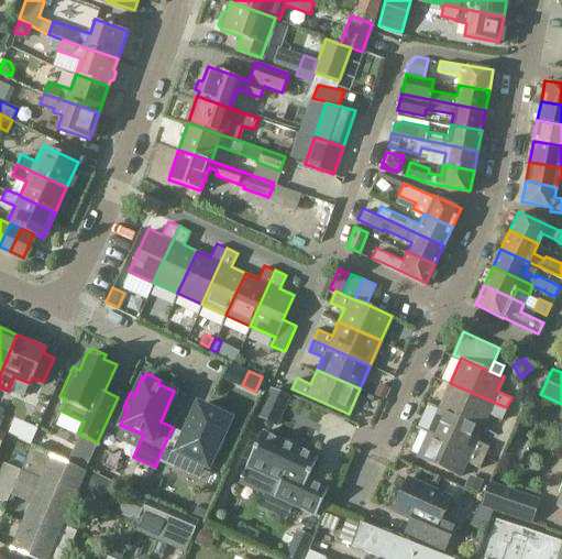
[(383,397),(388,385),(379,381),(374,393),(383,397)]
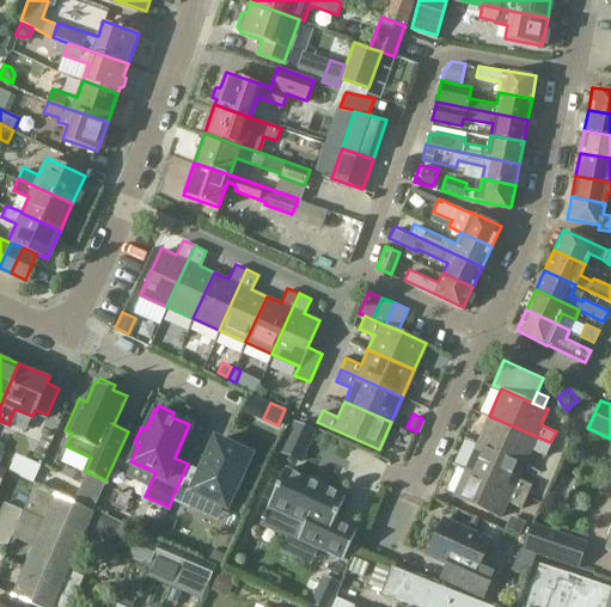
[(489,416),(477,442),(524,463),(530,448),(545,454),(550,442),(489,416)]
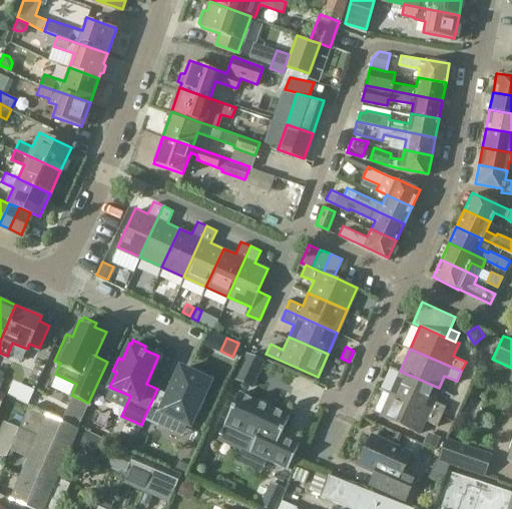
[(251,385),(263,361),(246,353),(235,377),(251,385)]
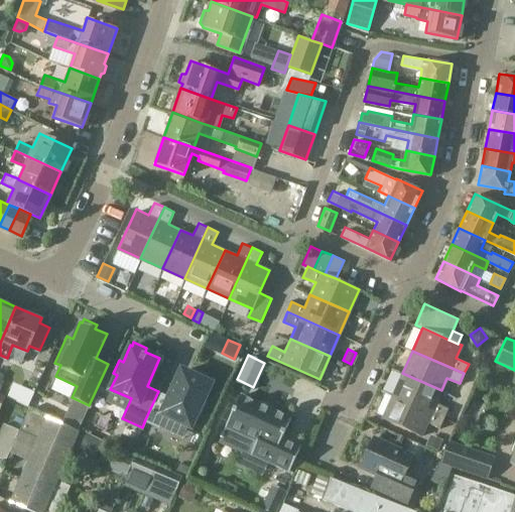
[(158,391),(145,419),(158,425),(163,413),(190,425),(197,412),(201,413),(207,400),(204,399),(211,382),(205,379),(207,375),(194,369),(191,373),(181,368),(168,396),(158,391)]
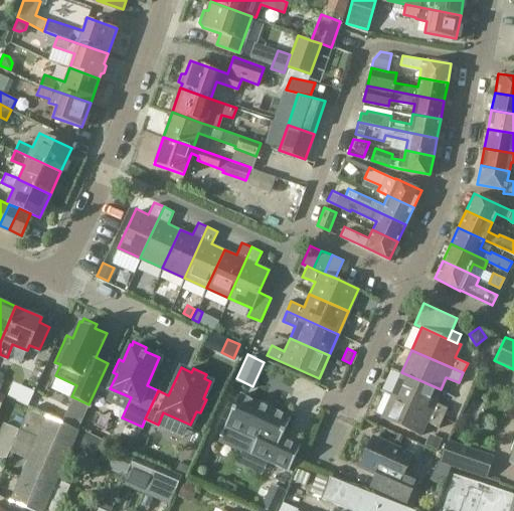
[(401,372),(392,393),(444,416),(448,407),(435,401),(441,389),(401,372)]
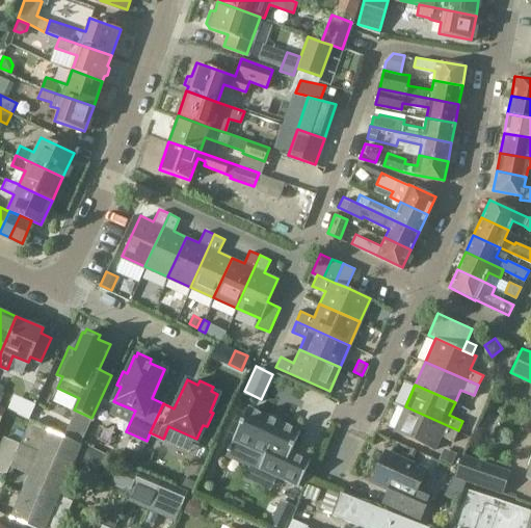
[(247,406),(230,444),(229,444),(227,448),(228,449),(226,454),(259,469),(260,467),(298,485),(310,459),(291,450),(300,430),(247,406)]
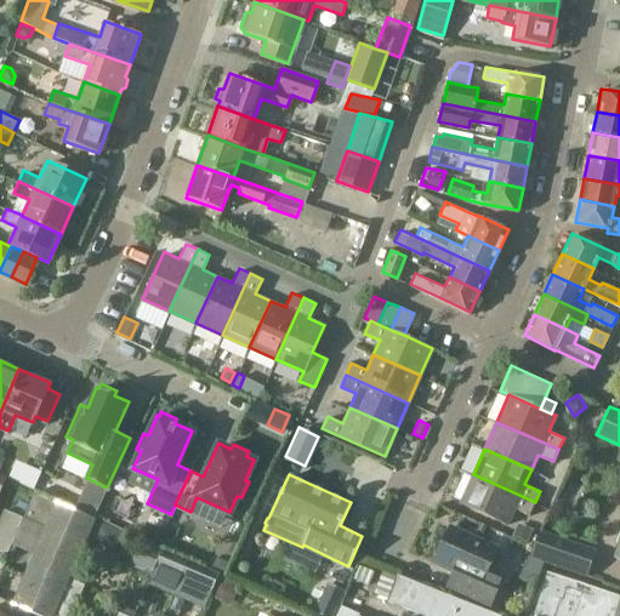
[(535,502),(473,474),(461,502),(507,523),(515,507),(529,514),(535,502)]
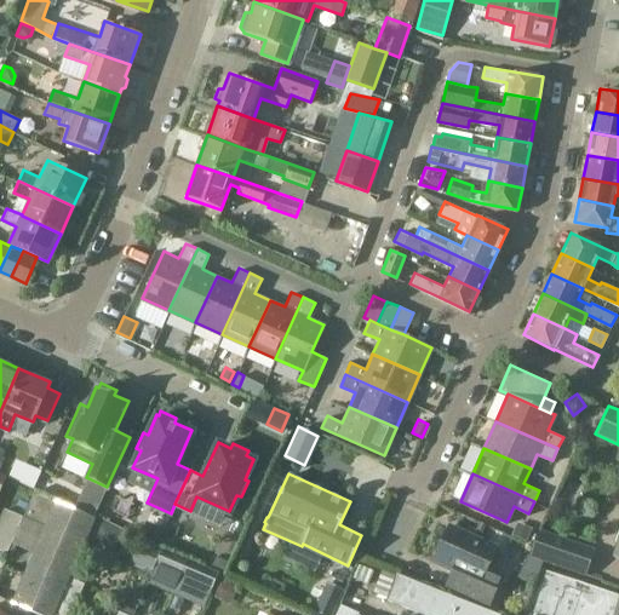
[(12,542),(33,552),(11,602),(19,605),(40,614),(51,614),(74,565),(86,535),(95,517),(34,490),(23,516),(12,542)]
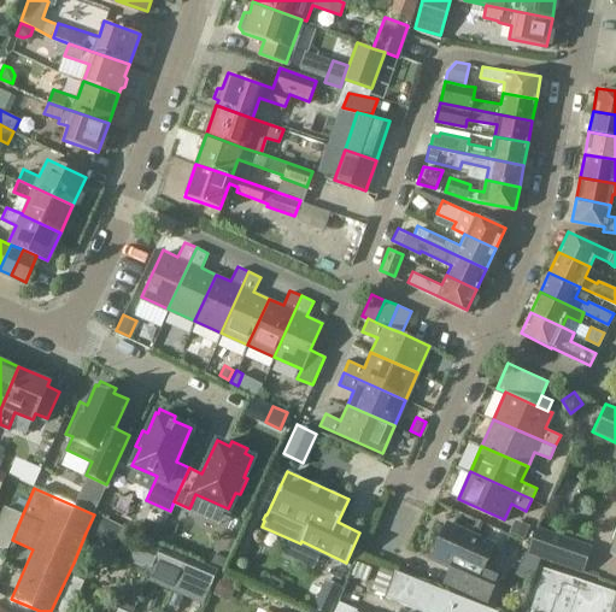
[(0,546),(7,549),(12,540),(23,513),(5,506),(0,517),(0,546)]
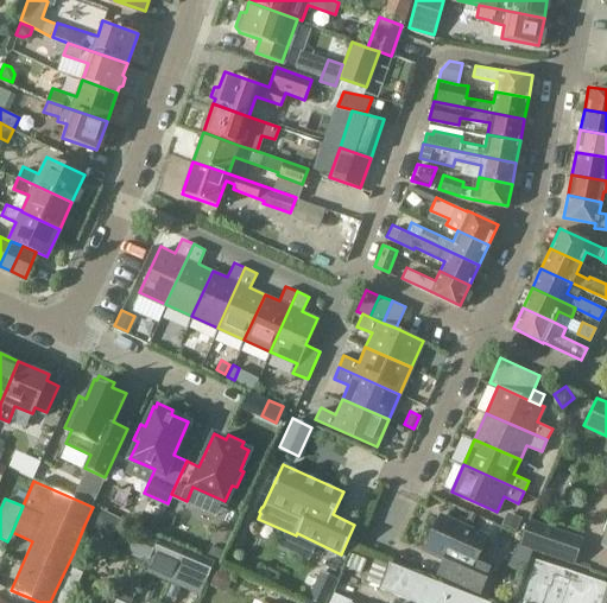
[(93,507),(84,525),(113,537),(120,519),(93,507)]
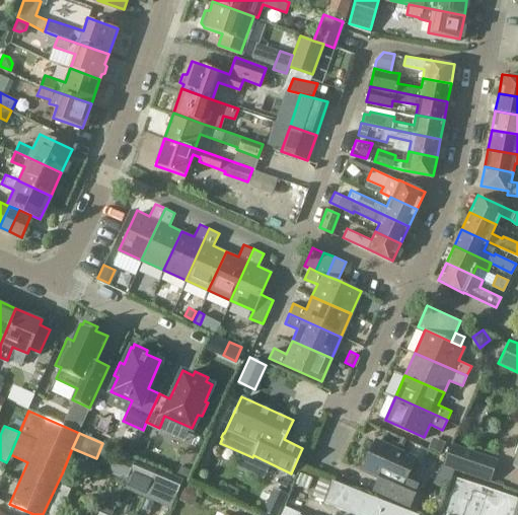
[(432,436),(428,446),(439,451),(444,441),(432,436)]
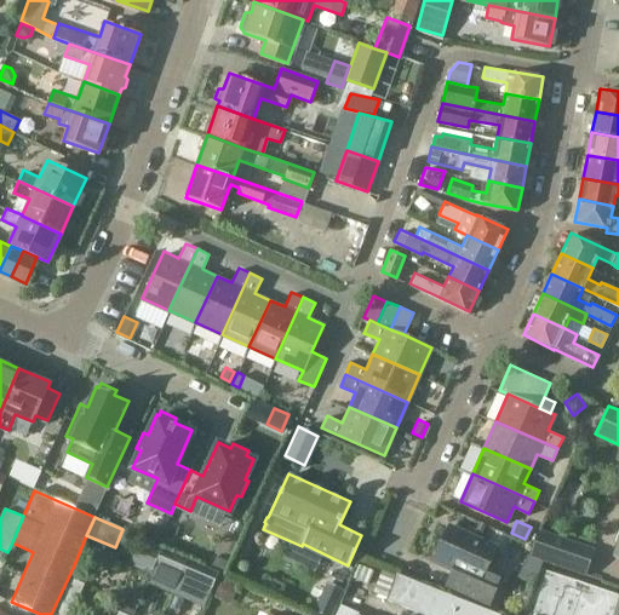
[(139,534),(153,540),(159,527),(150,523),(143,526),(139,534)]
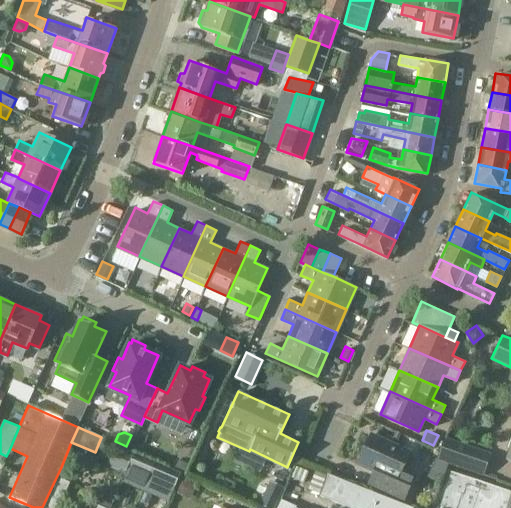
[(357,462),(371,469),(366,483),(377,487),(403,499),(414,475),(401,469),(409,451),(370,433),(357,462)]
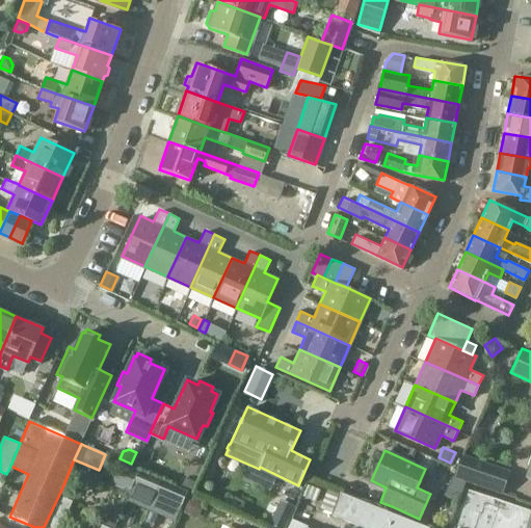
[(461,452),(453,476),(480,485),(488,462),(461,452)]
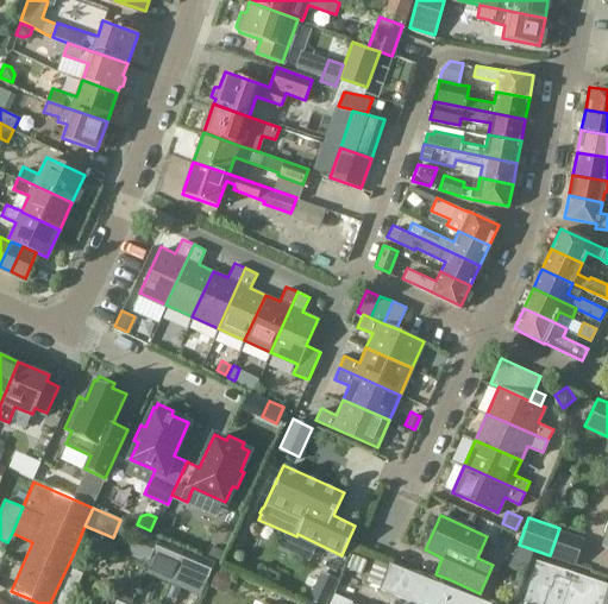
[(127,553),(150,562),(154,554),(161,538),(139,528),(127,553)]
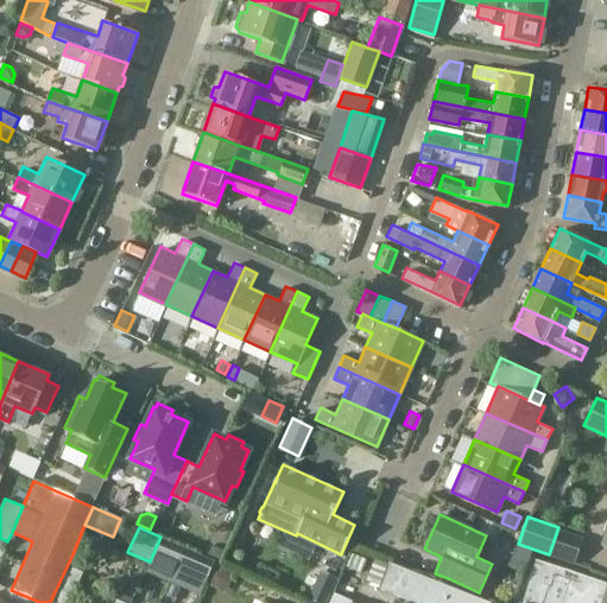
[(179,564),(187,547),(160,537),(153,553),(174,562),(179,564)]
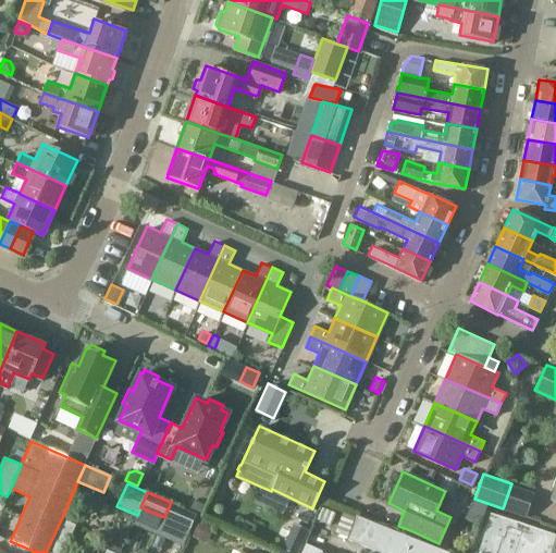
[(194,499),(189,506),(197,511),(201,512),(205,504),(201,502),(194,499)]
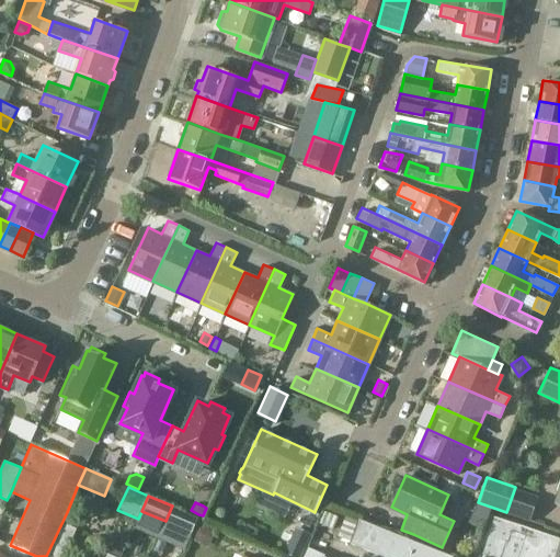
[(172,506),(166,521),(191,532),(197,518),(172,506)]
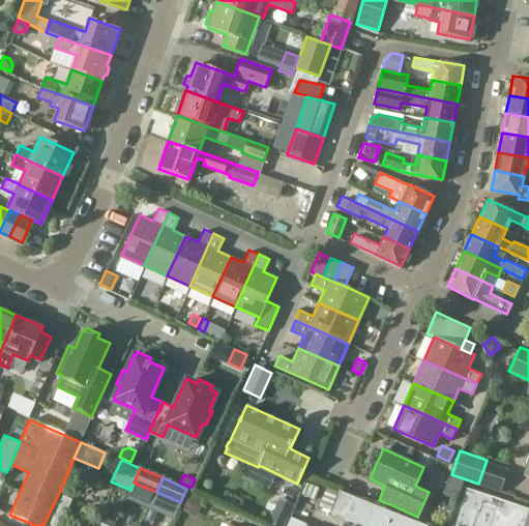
[(319,487),(304,480),(300,492),(314,497),(319,487)]
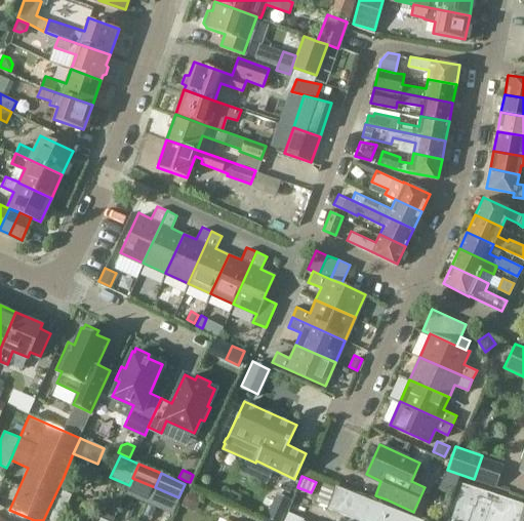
[(63,479),(43,520),(56,520),(73,484),(63,479)]
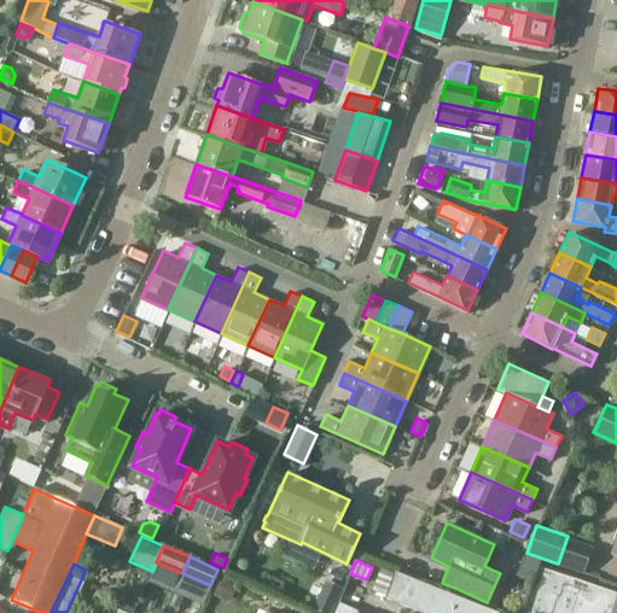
[(380,566),(379,570),(372,588),(385,593),(391,576),(393,571),(380,566)]
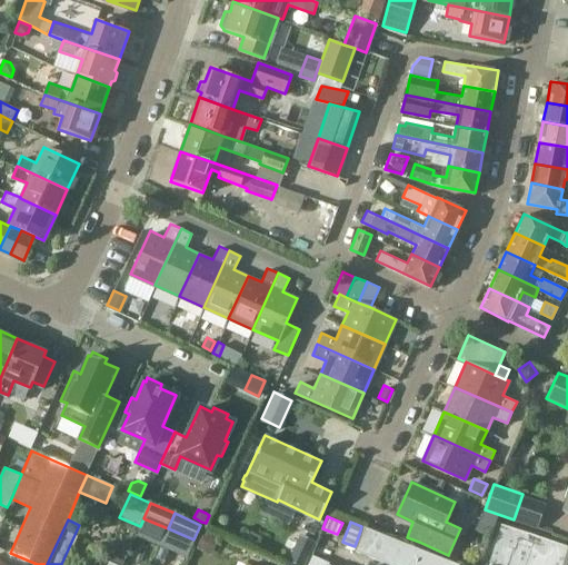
[(567,564),(567,545),(496,522),(480,564),(567,564)]
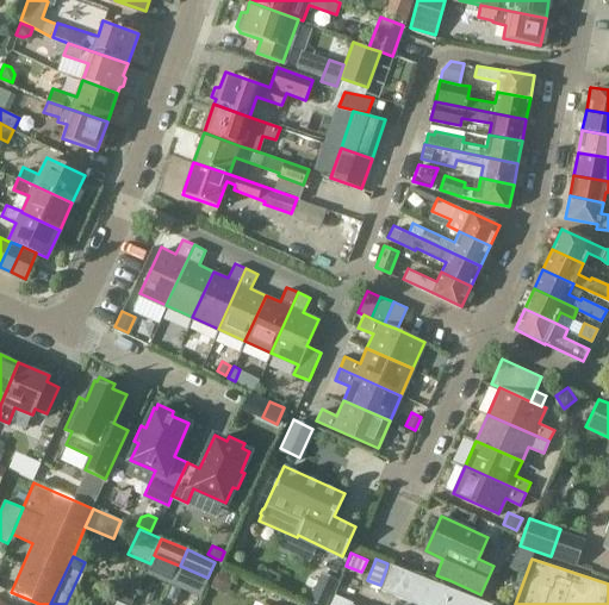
[(493,604),(495,604),(391,563),(380,588),(422,604),(493,604)]
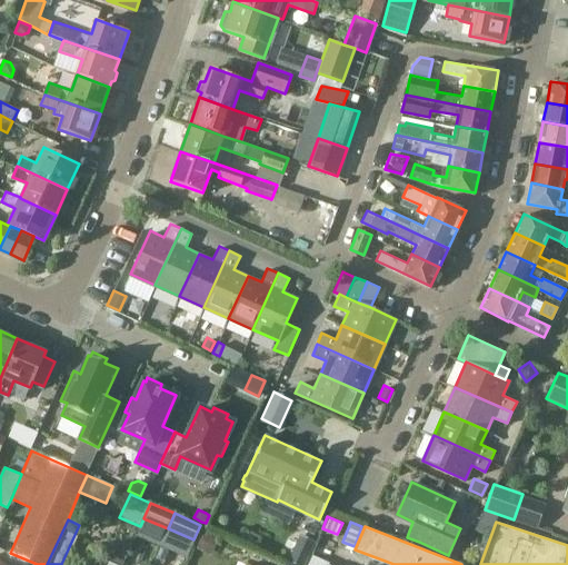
[(203,531),(196,545),(206,549),(212,535),(203,531)]
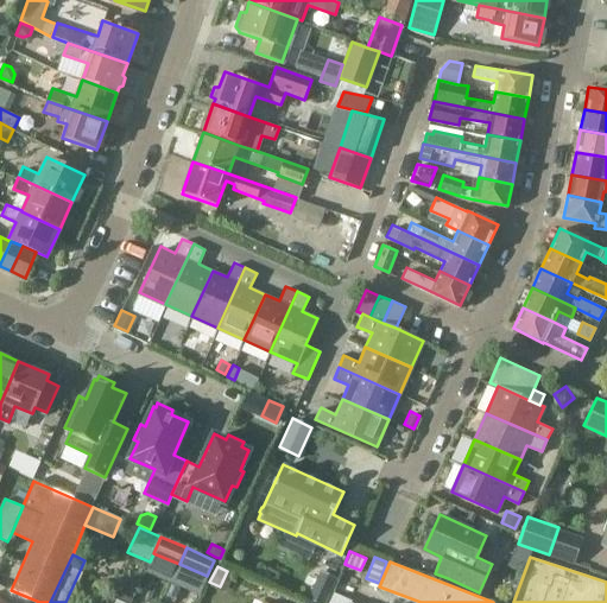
[(321,602),(322,602),(335,577),(322,571),(309,597),(321,602)]
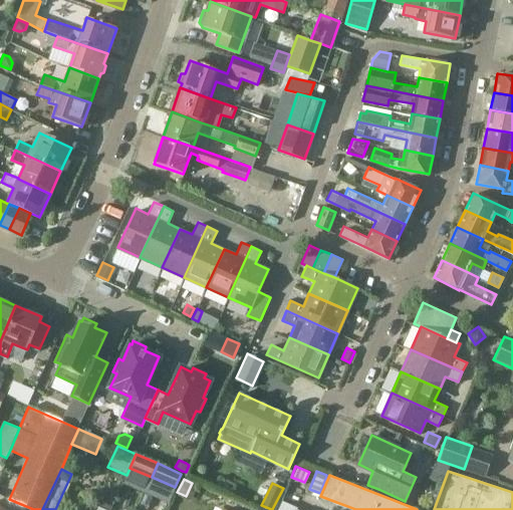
[(0,509),(12,509),(16,502),(9,499),(0,494),(0,509)]
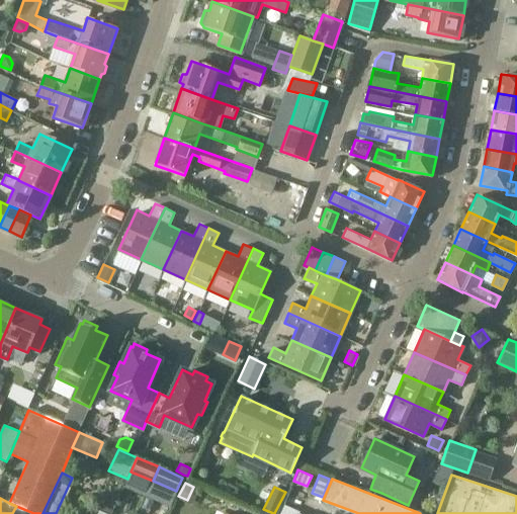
[(279,513),(303,513),(298,512),(284,505),(279,513)]
